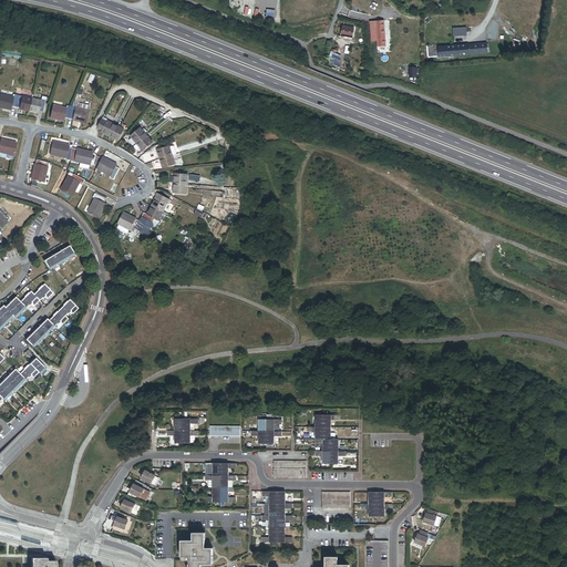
[(379,51),(387,50),(384,21),(377,21),(379,43),(379,51)]
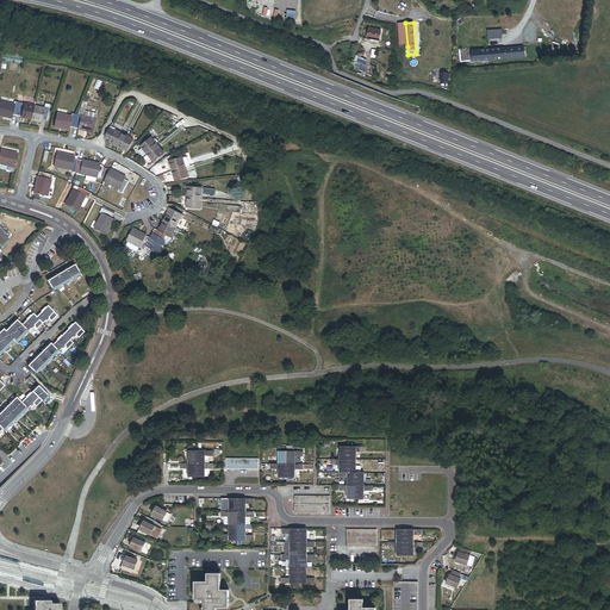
[(380,41),(381,30),(369,29),(367,39),(372,39),(372,42),(374,42),(375,41),(380,41)]
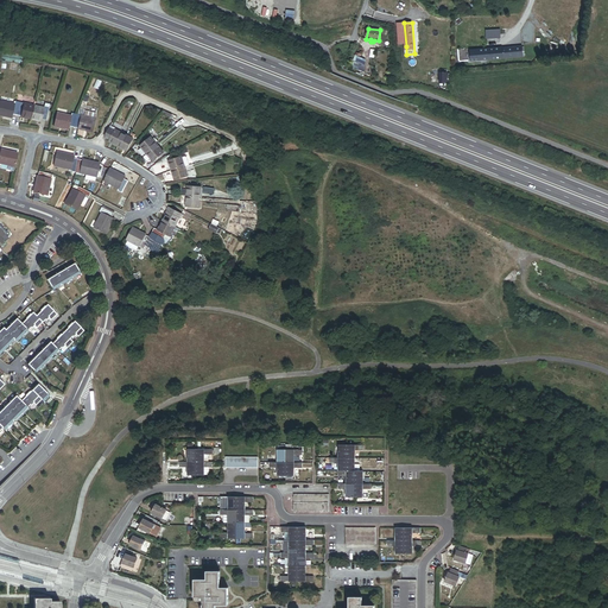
[(506,38),(505,30),(476,32),(477,42),(506,38)]
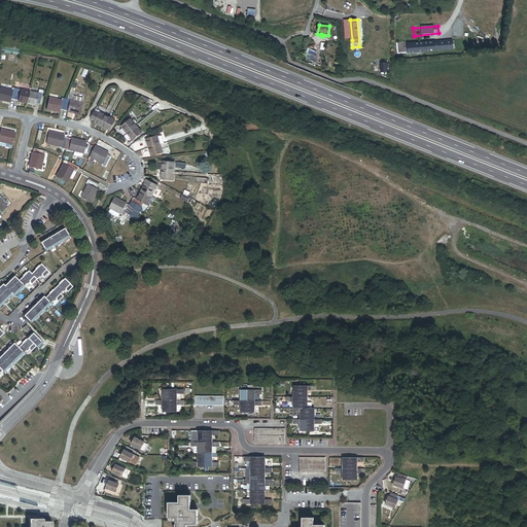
[(458,41),(459,32),(461,32),(462,27),(454,26),(453,41),(458,41)]
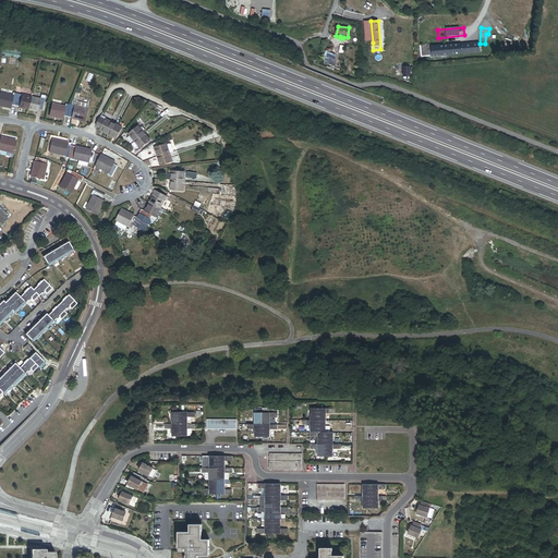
[(439,55),(439,57),(462,55),(461,45),(433,47),(434,56),(439,55)]
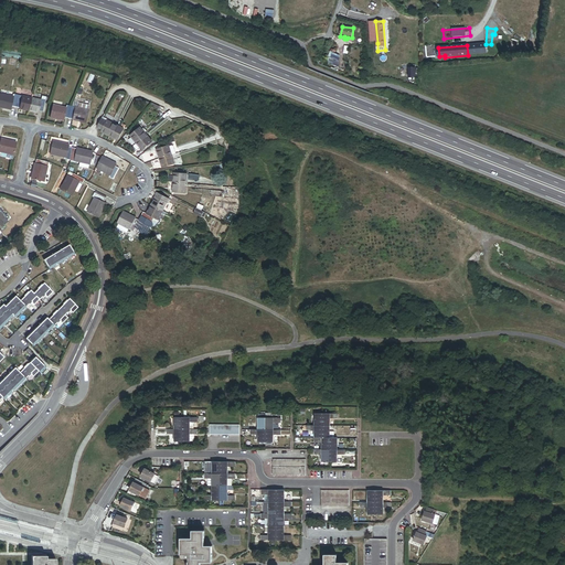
[(327,62),(330,63),(336,51),(331,49),(327,62)]
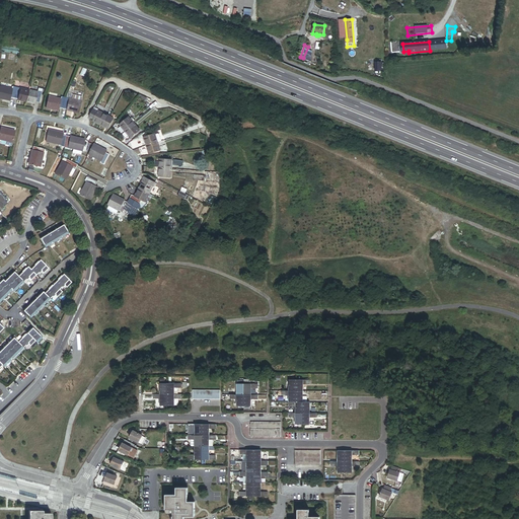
[(347,71),(357,71),(356,63),(347,64),(347,71)]
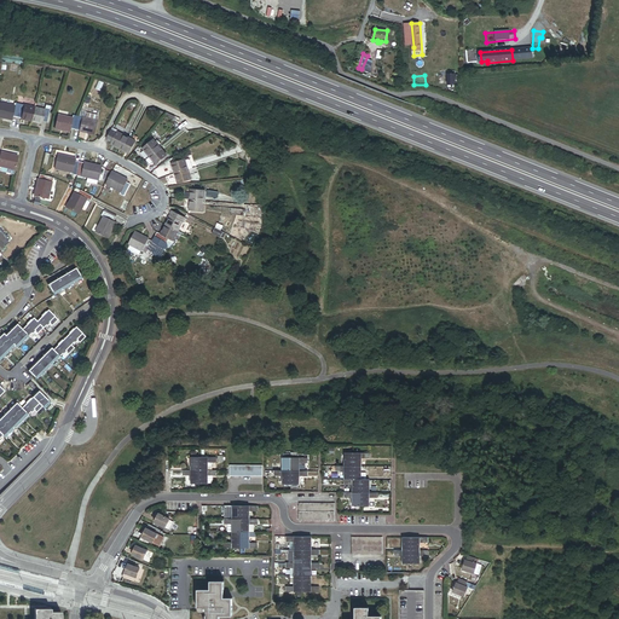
[(0,103),(0,117),(3,119),(3,117),(12,119),(12,116),(15,106),(0,103)]
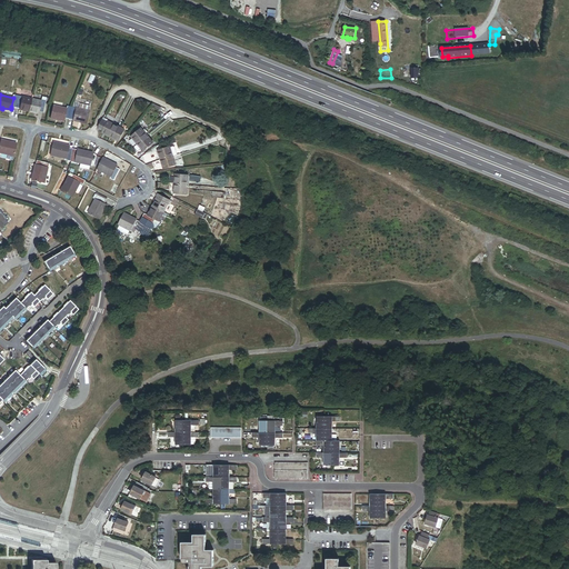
[(29,111),(31,99),(22,97),(20,109),(19,110),(29,111)]
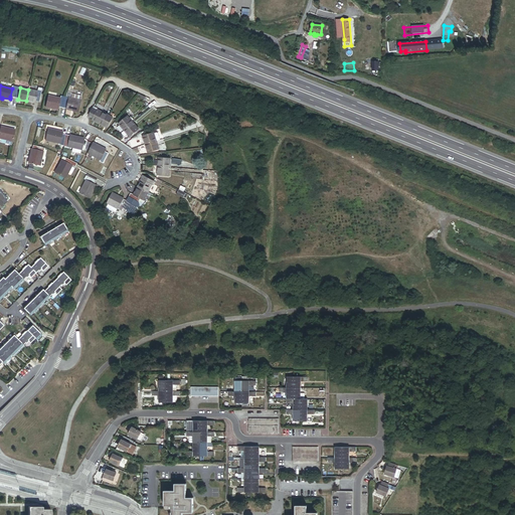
[(37,92),(28,90),(26,101),(35,103),(35,101),(37,92)]
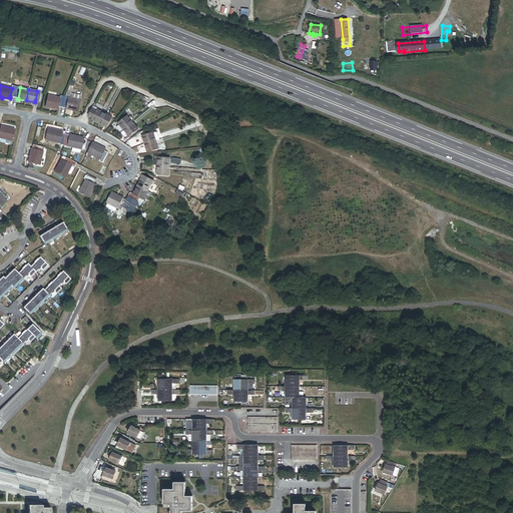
[(60,98),(48,95),(46,107),(51,108),(51,107),(58,109),(58,106),(60,98)]
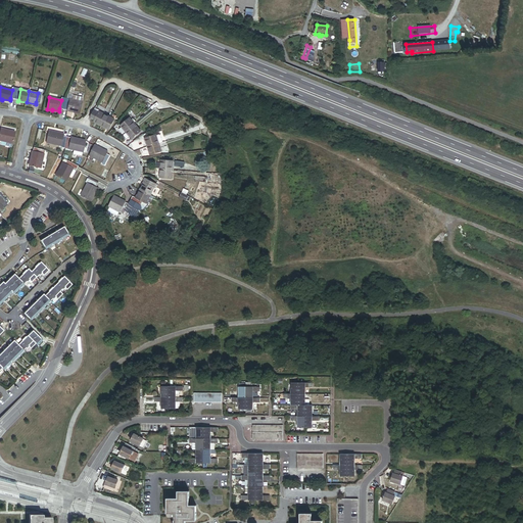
[(72,99),(69,99),(66,110),(74,111),(74,112),(79,113),(82,101),(72,99)]
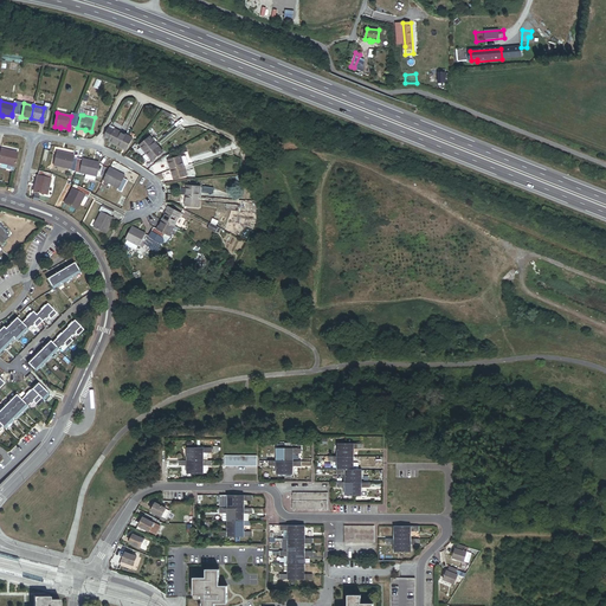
[(110,127),(105,137),(110,140),(115,129),(110,127)]
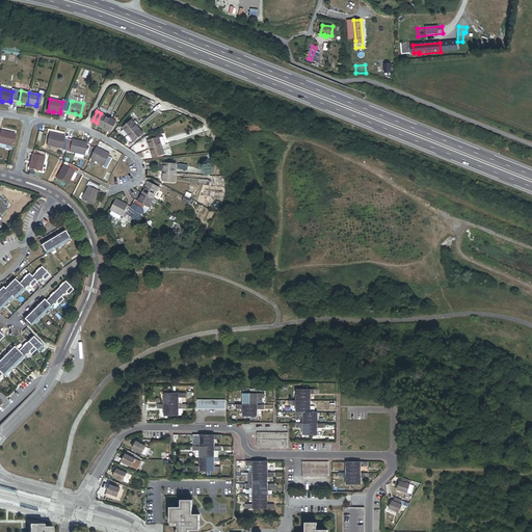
[(101,113),(97,123),(96,125),(103,129),(108,117),(101,113)]
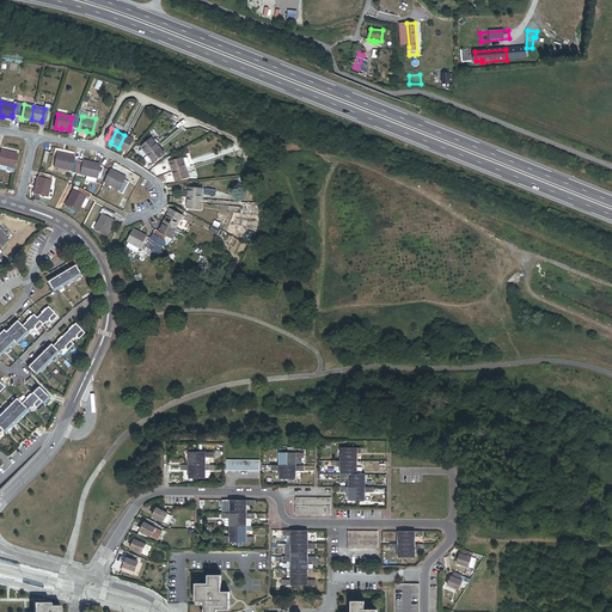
[(134,140),(124,135),(118,148),(128,152),(134,140)]
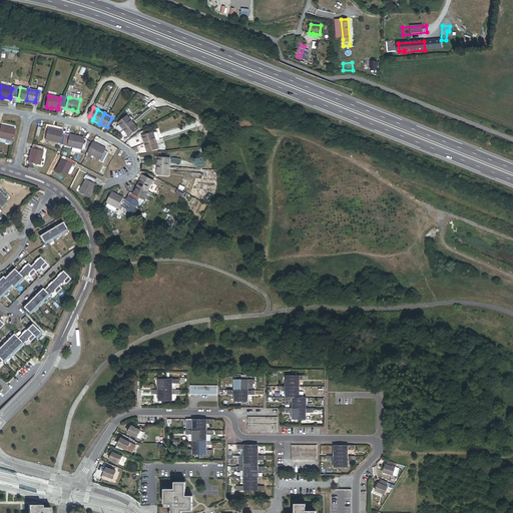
[(124,129),(133,122),(127,115),(118,123),(124,129)]
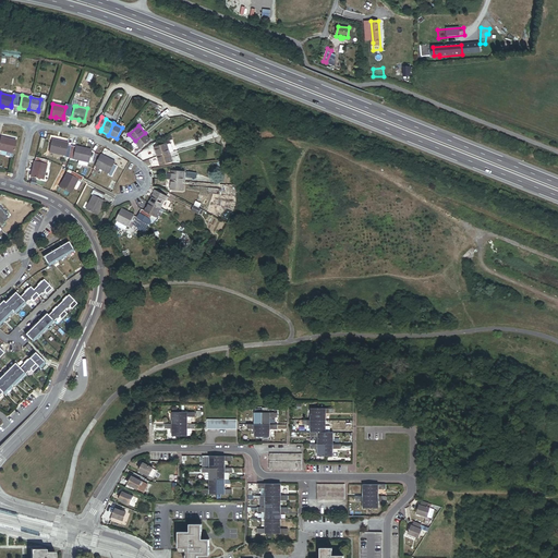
[(152,141),(145,133),(135,141),(142,148),(152,141)]
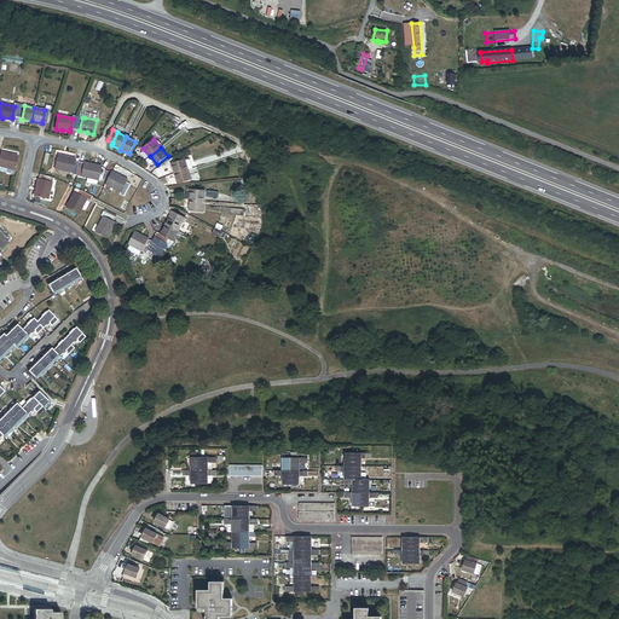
[(1,152),(0,155),(0,166),(15,171),(18,157),(11,155),(1,152)]
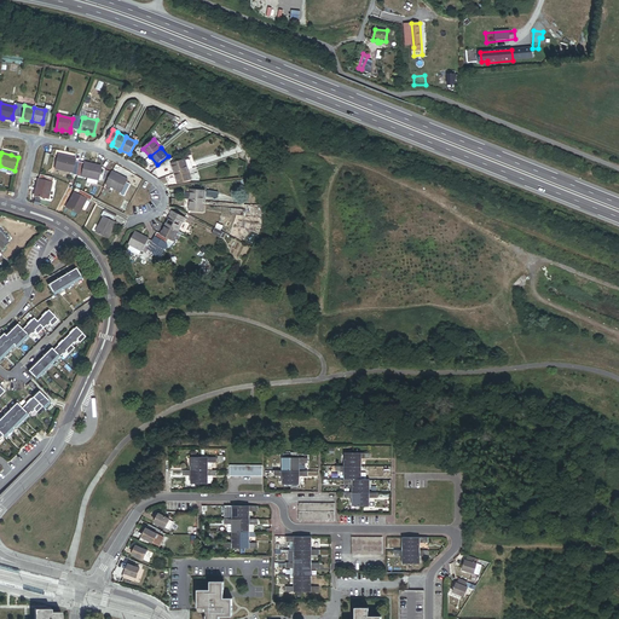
[(75,161),(75,158),(65,156),(64,157),(58,155),(55,168),(71,173),(75,161)]
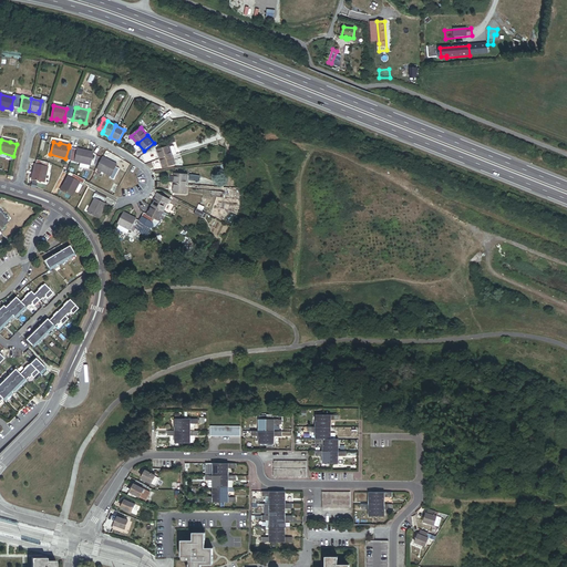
[(160,158),(173,155),(169,146),(157,150),(160,158)]
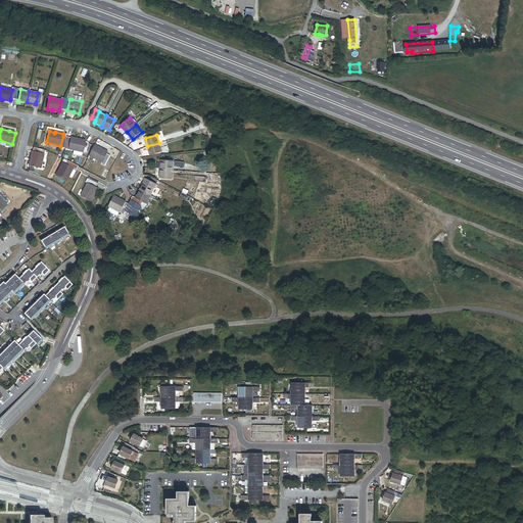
[(70,137),(70,138),(67,149),(73,150),(82,152),(85,141),(80,140),(80,139),(70,137)]
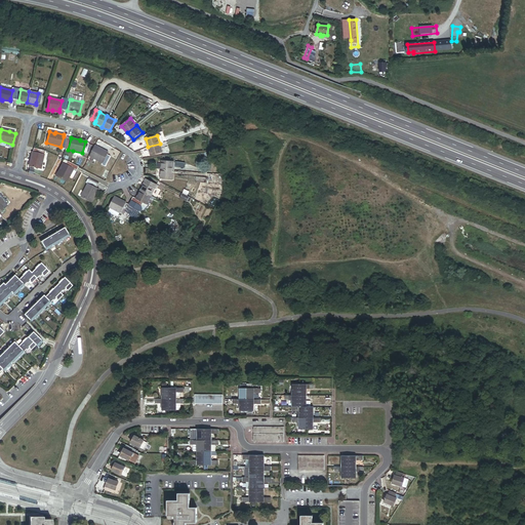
[(162,152),(160,144),(148,147),(151,156),(157,154),(161,153),(162,152)]
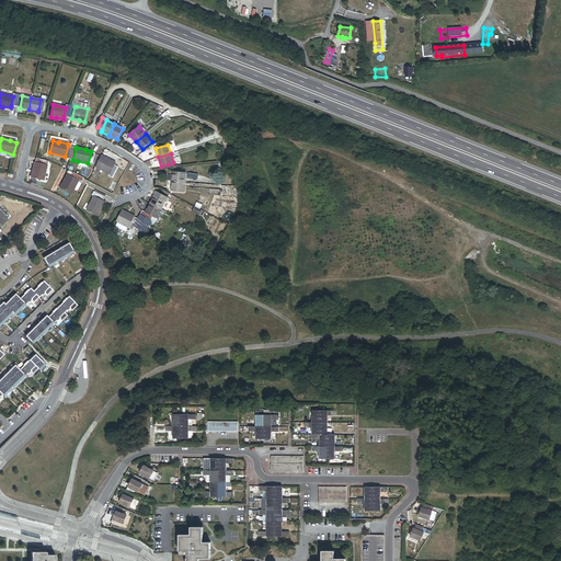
[(107,159),(102,156),(96,167),(110,173),(114,164),(115,162),(109,158),(107,159)]
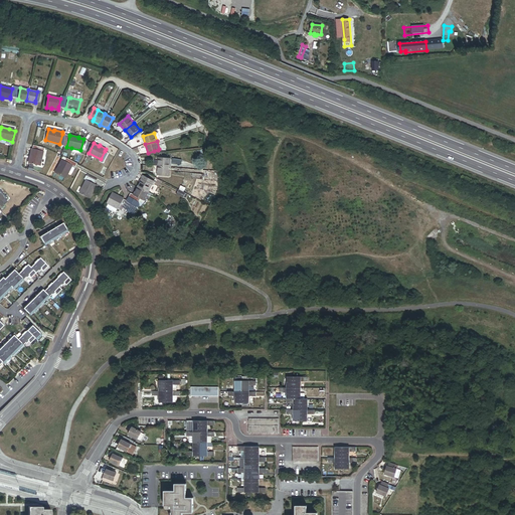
[(42,151),(31,148),(30,148),(28,157),(29,157),(28,163),(38,165),(42,151)]
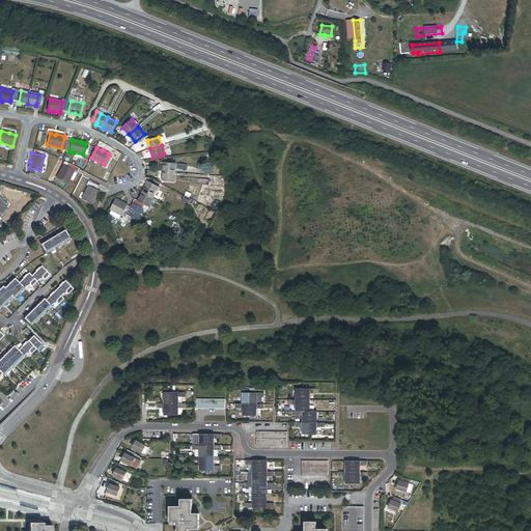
[(112,158),(108,156),(104,164),(103,166),(107,168),(112,158)]
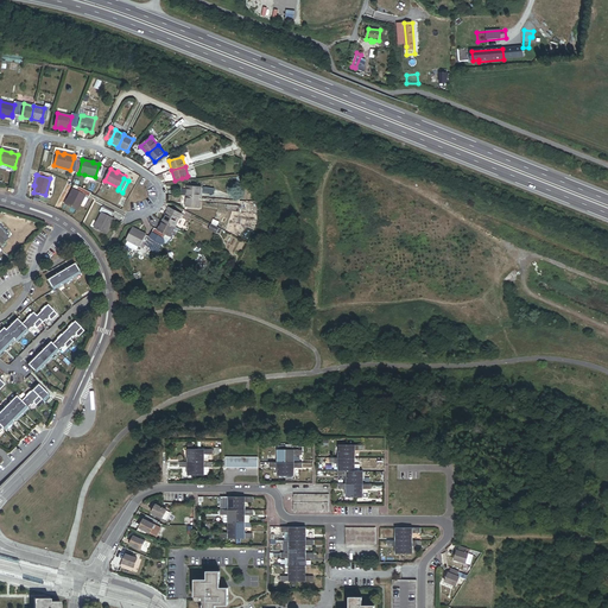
[(90,192),(78,187),(76,191),(84,196),(88,197),(90,192)]
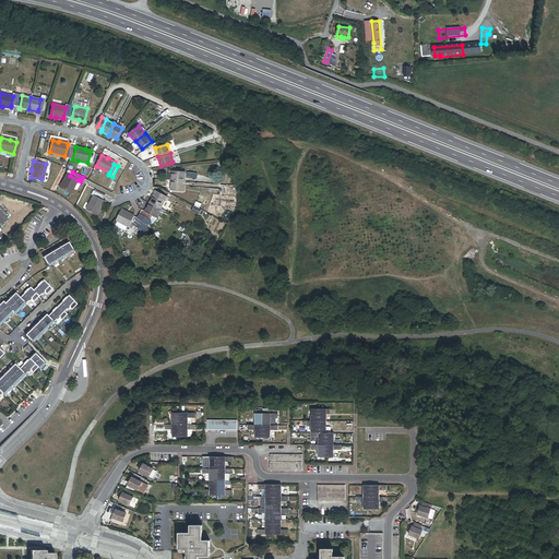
[(186,171),(173,171),(171,181),(185,182),(186,171)]
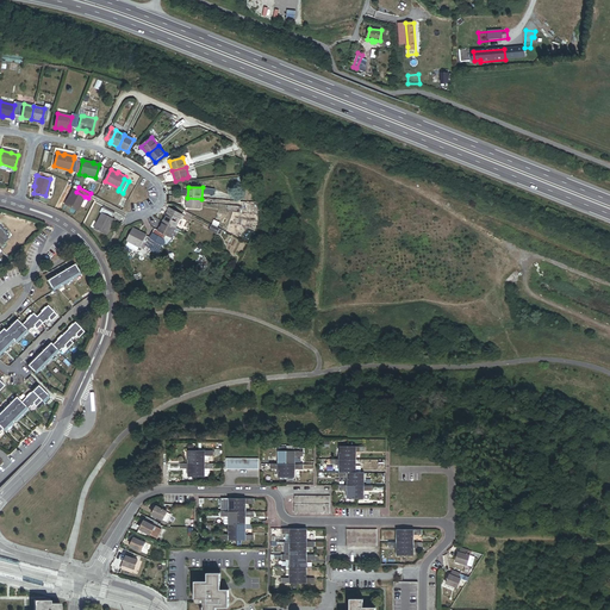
[(85,197),(76,192),(72,190),(64,205),(76,211),(79,205),(80,206),(85,197)]
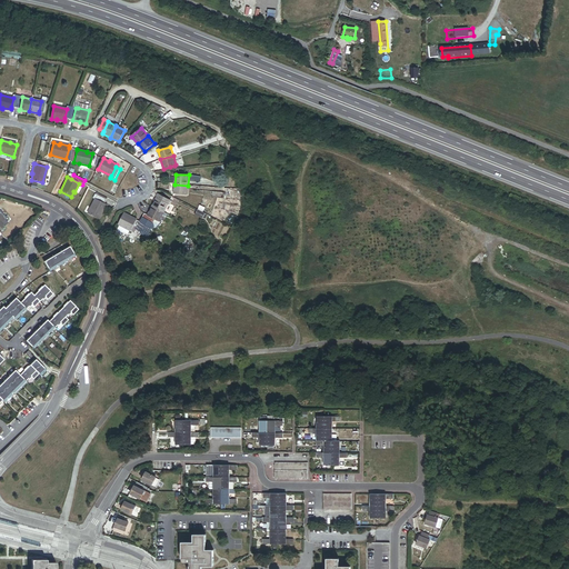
[(188,186),(175,185),(173,193),(187,195),(188,186)]
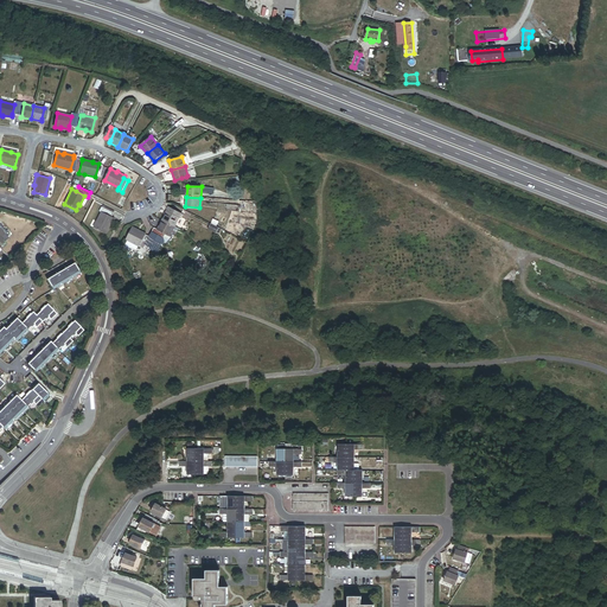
[(113,212),(101,206),(98,211),(101,212),(110,217),(113,212)]
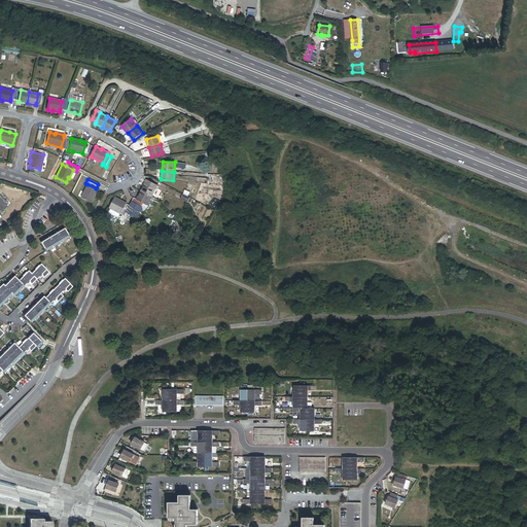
[(155,189),(157,185),(147,180),(145,184),(155,189)]
